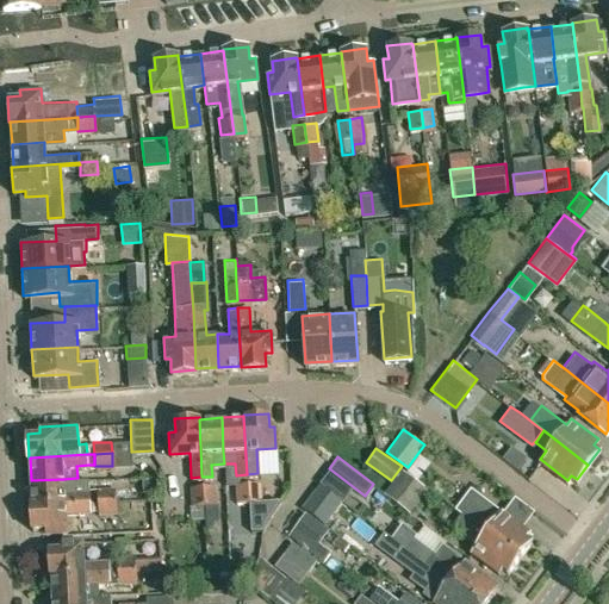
[(402,466),(391,480),(383,491),(403,505),(409,510),(428,486),(402,466)]
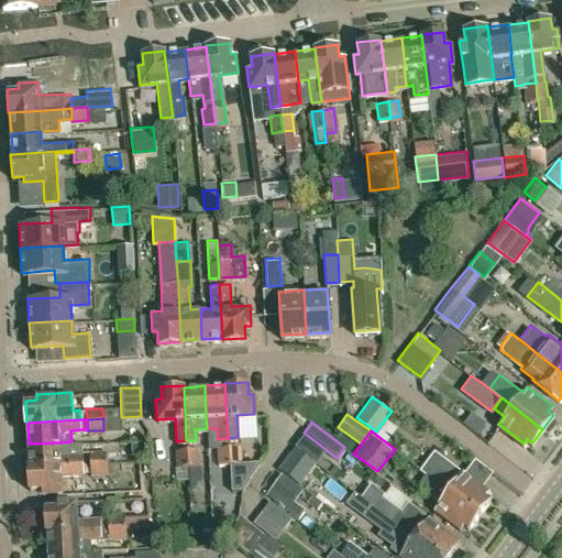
[(150,450),(150,437),(132,438),(132,451),(150,450)]
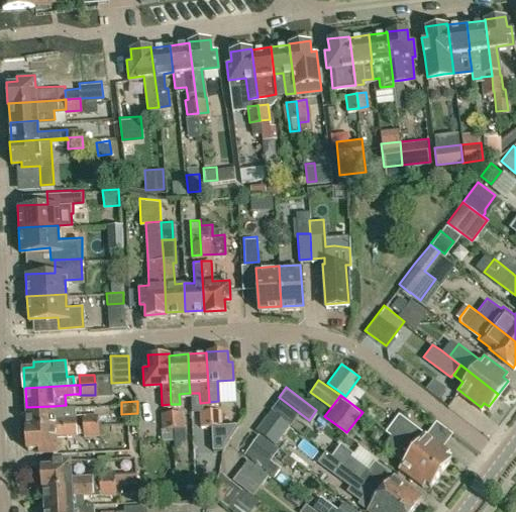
[(55,416),(54,406),(26,407),(27,426),(76,423),(75,414),(55,416)]
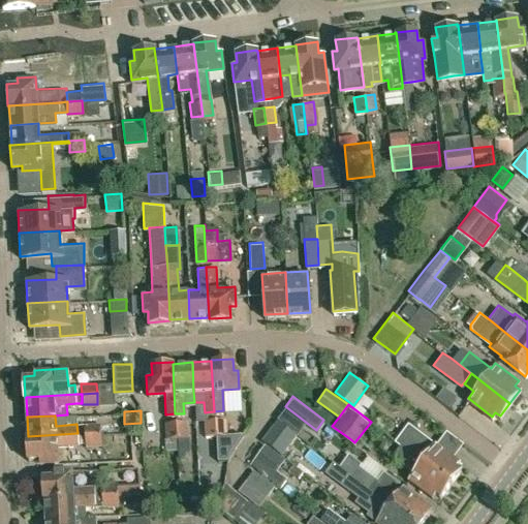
[(214,419),(215,433),(216,433),(225,433),(225,432),(224,418),(214,419)]
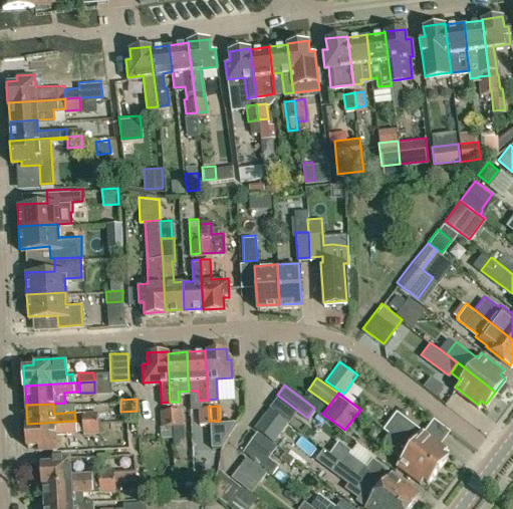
[(268,406),(253,425),(272,440),(287,421),(268,406)]
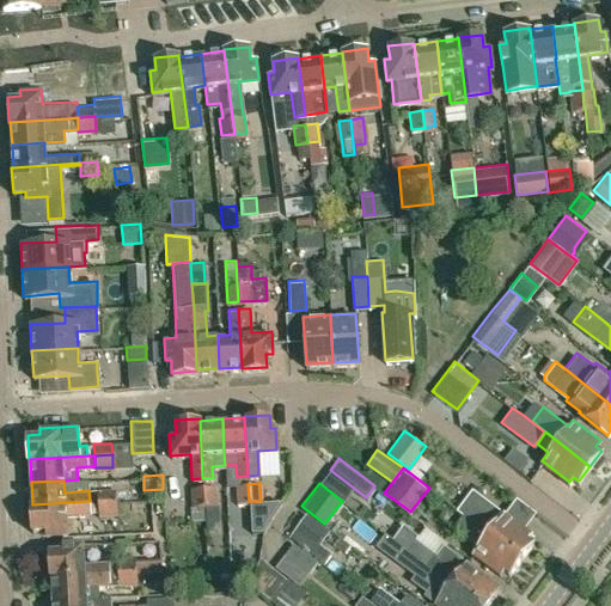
[(249,501),(248,484),(236,484),(237,502),(249,501)]
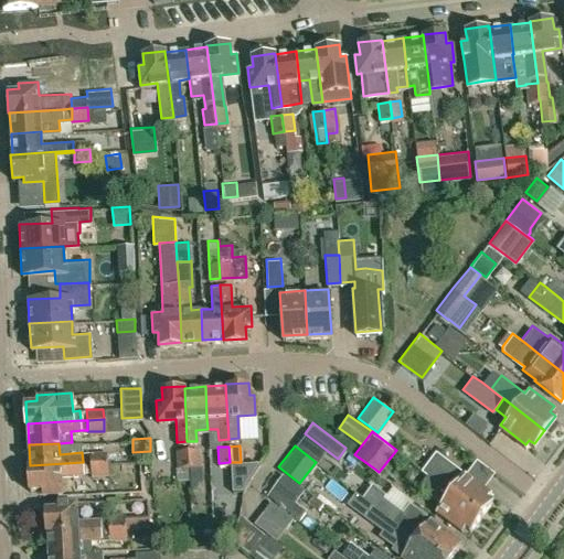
[(189,464),(200,464),(199,448),(188,449),(189,464)]
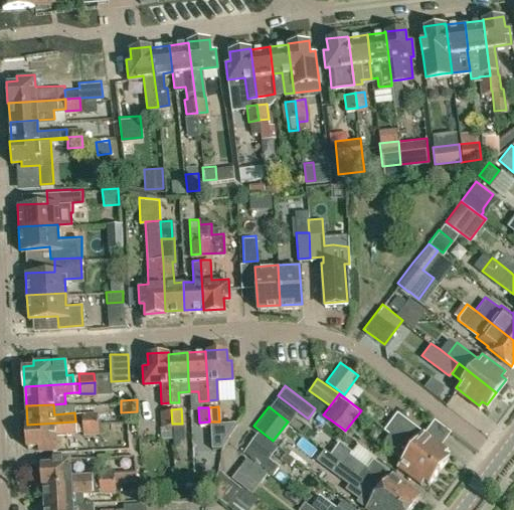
[(81,421),(98,420),(97,409),(81,410),(81,421)]
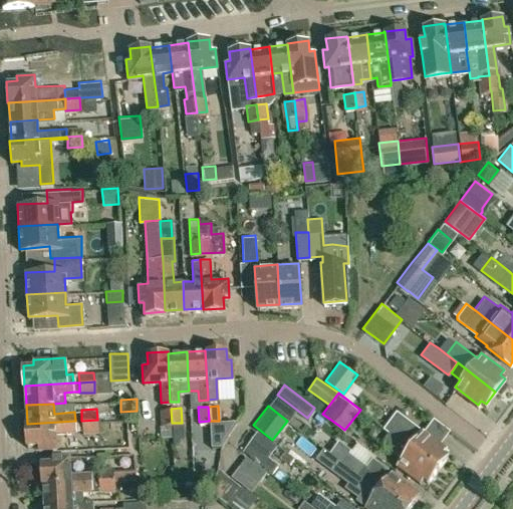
[(172,423),(171,409),(161,409),(161,424),(160,424),(160,435),(173,435),(172,423)]
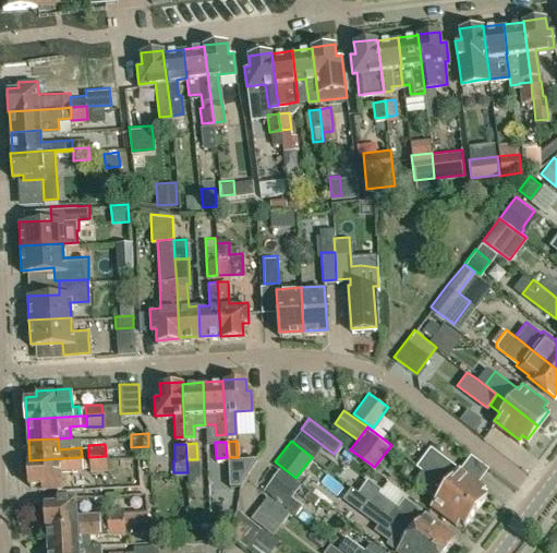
[(416,463),(422,467),(475,507),(485,494),(480,490),(484,484),(431,444),(416,463)]
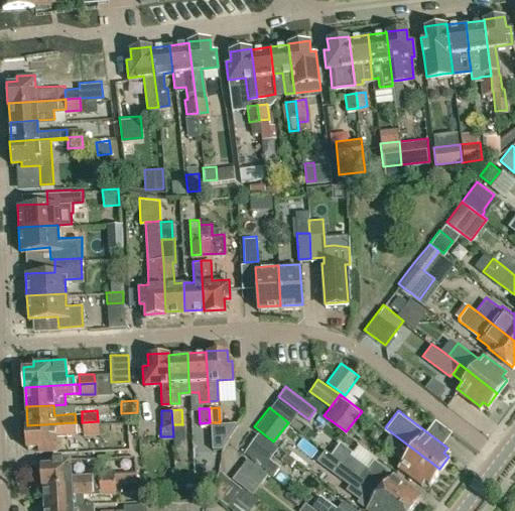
[(98,421),(82,422),(83,432),(98,431),(98,421)]
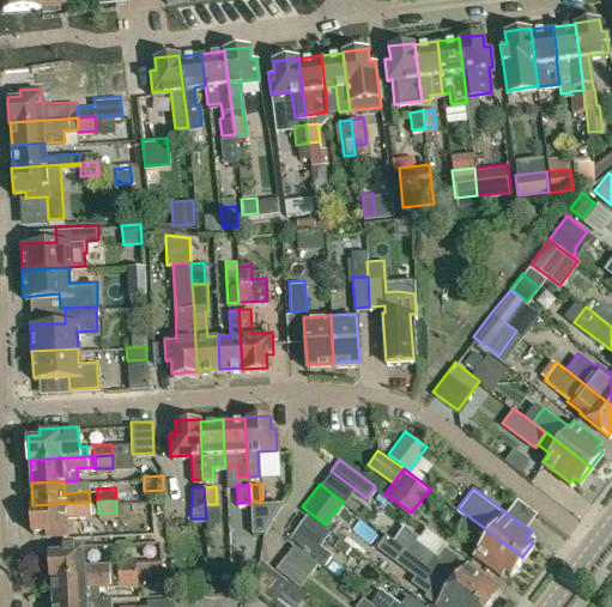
[(261,502),(250,502),(252,530),(264,529),(266,520),(280,501),(261,501),(261,502)]
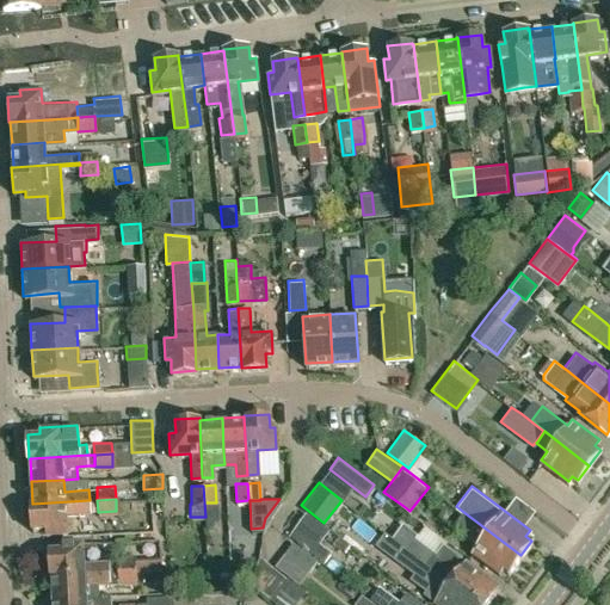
[(32,504),(31,504),(32,529),(45,529),(45,533),(67,532),(66,513),(91,512),(90,500),(32,504)]
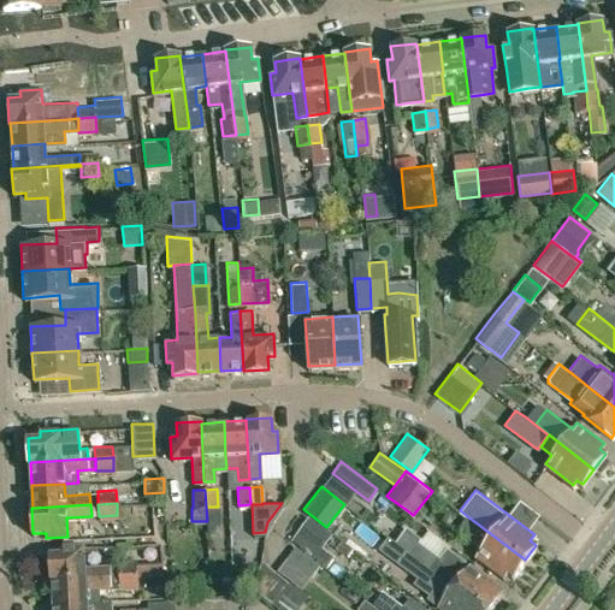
[(321,545),(331,532),(308,514),(290,538),(325,564),(333,554),(321,545)]
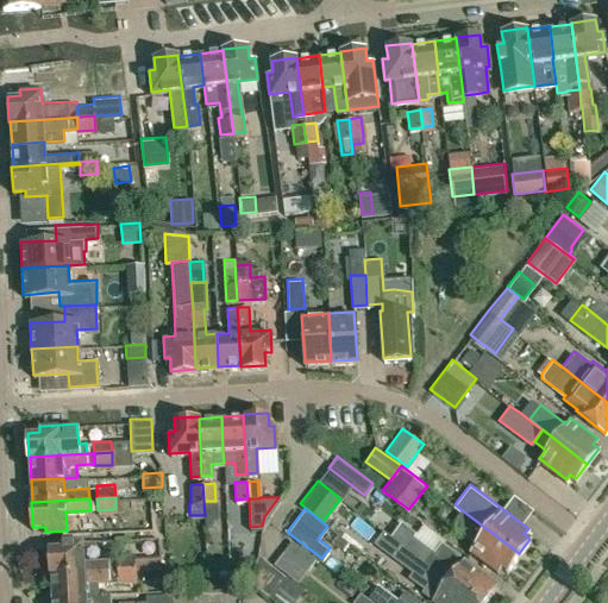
[(451,522),(476,541),(470,550),(496,570),(501,565),(507,570),(519,553),(461,509),(451,522)]
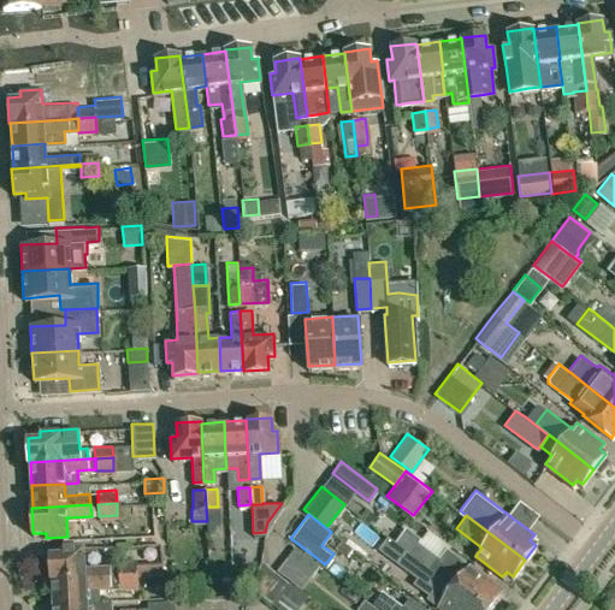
[(454,584),(488,609),(498,594),(492,590),(496,585),(448,548),(441,558),(418,540),(420,538),(406,526),(394,540),(407,550),(408,550),(454,584)]
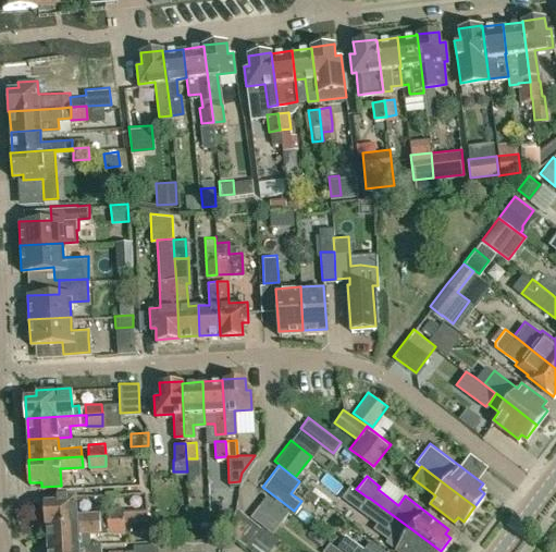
[(385,540),(395,548),(399,551),(440,551),(441,551),(410,528),(369,498),(368,498),(356,489),(349,485),(341,495),(377,523),(373,527),(387,537),(385,540)]
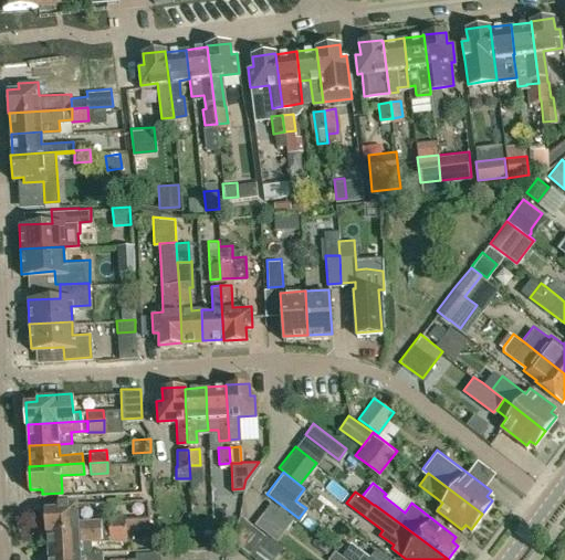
[(293,516),(271,500),(254,522),(276,538),(293,516)]
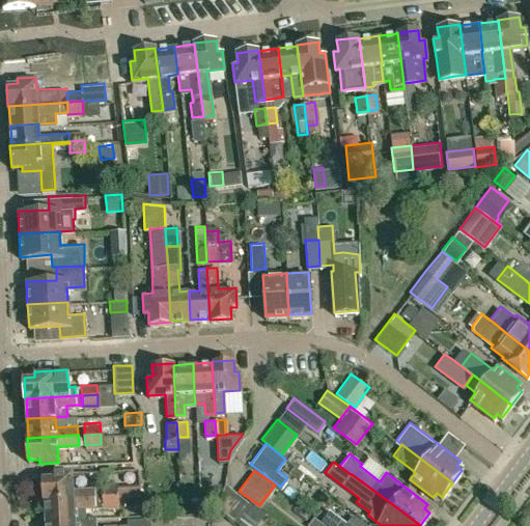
[(43,498),(44,498),(94,496),(102,495),(102,486),(73,488),(72,471),(53,471),(53,476),(42,477),(43,498)]
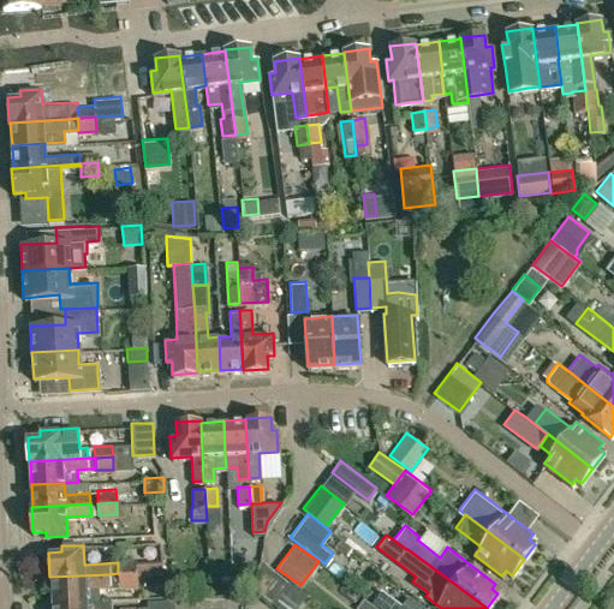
[(282,589),(297,599),(304,590),(290,579),(288,580),(261,556),(250,584),(272,601),(282,589)]
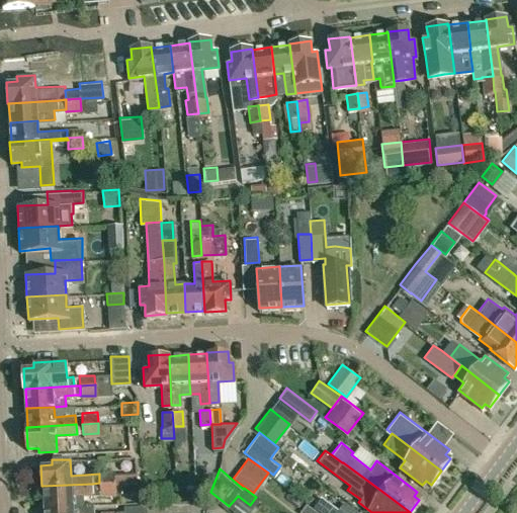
[(114,472),(99,473),(99,474),(99,483),(115,482),(137,481),(136,469),(114,472)]
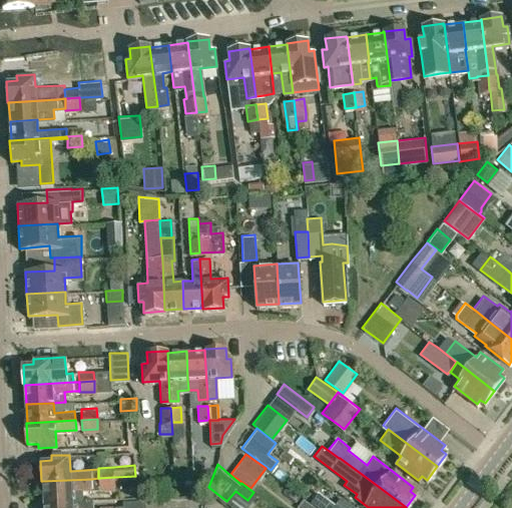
[(114,477),(98,478),(99,487),(99,488),(114,488),(114,477)]
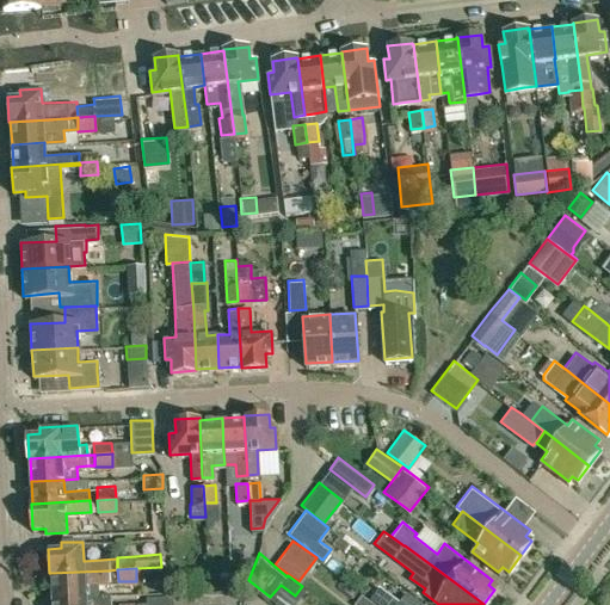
[(50,573),(53,596),(86,594),(98,593),(98,581),(118,580),(117,569),(109,570),(50,573)]
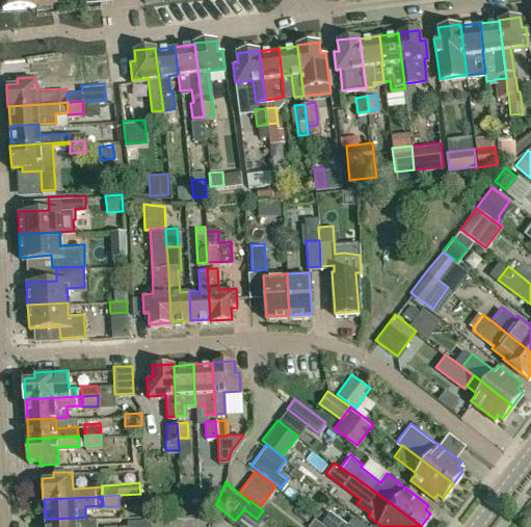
[(333,526),(368,526),(353,517),(348,524),(328,509),(321,519),(333,526)]
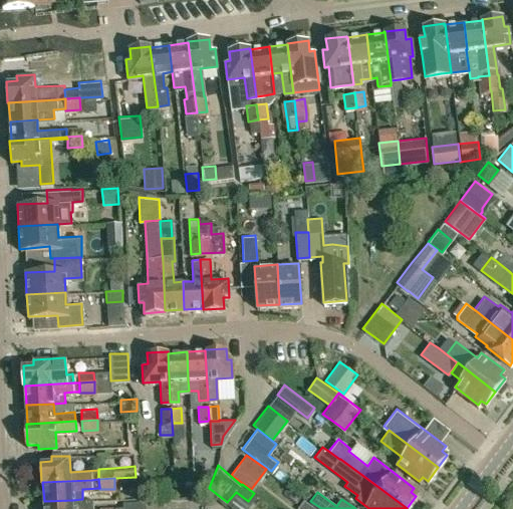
[(321,508),(310,501),(309,502),(303,497),(297,506),(300,508),(321,508)]
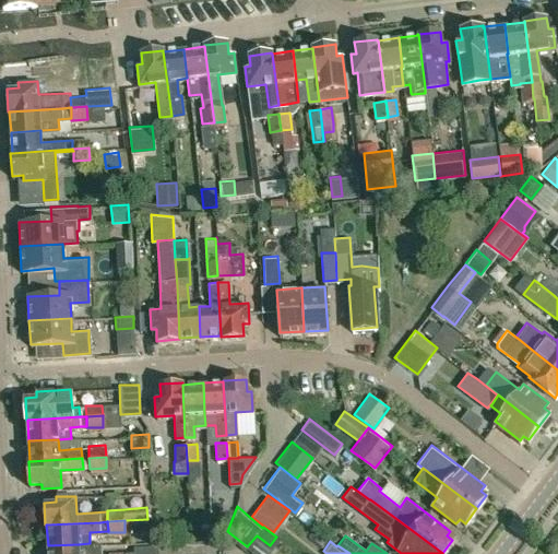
[(90,543),(79,544),(48,545),(48,553),(109,553),(102,553),(101,543),(90,543)]
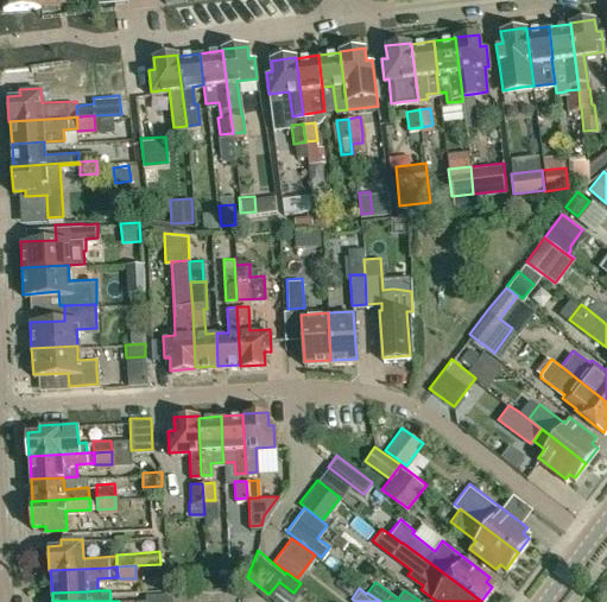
[(145,599),(137,599),(119,600),(119,601),(171,601),(171,590),(145,593),(145,599)]
